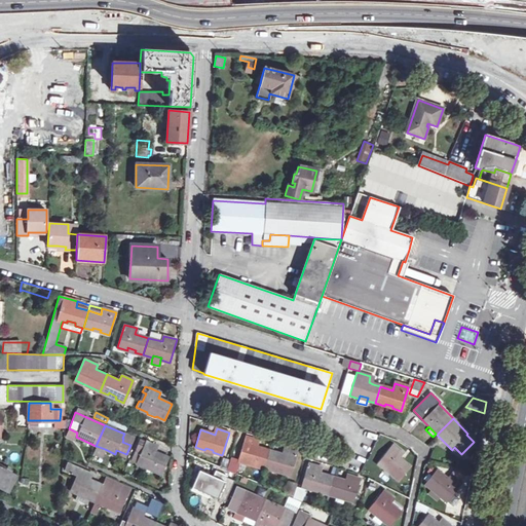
[(255,465),(264,468),(269,450),(255,446),(257,441),(245,437),(238,459),(237,460),(247,463),(248,460),(255,463),(255,465)]
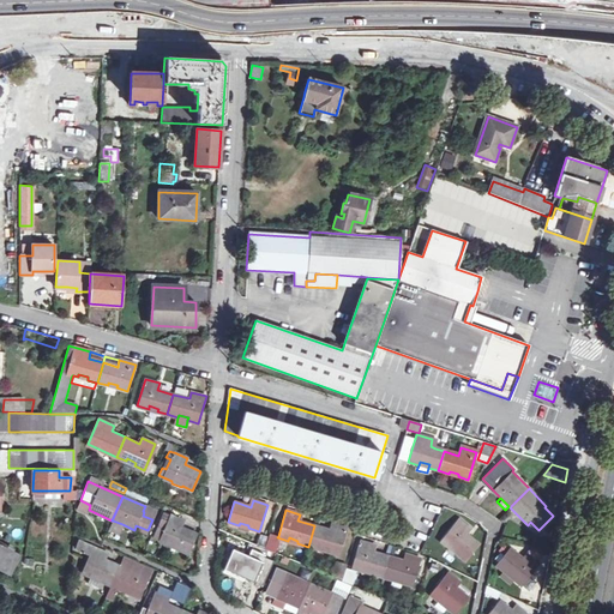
[(185,521),(170,515),(167,522),(162,519),(154,537),(160,540),(158,541),(169,545),(170,542),(179,546),(178,549),(188,554),(197,535),(181,528),(185,521)]
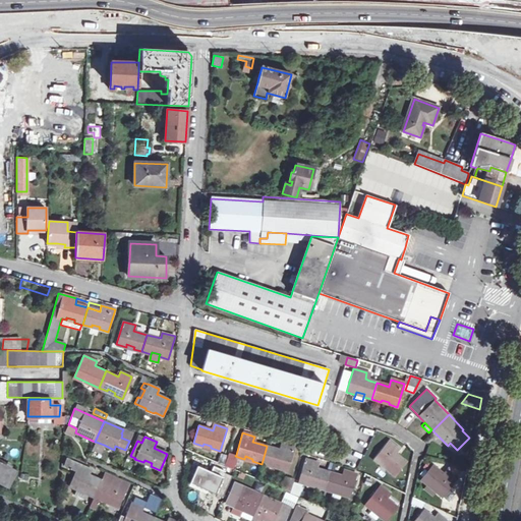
[(387,470),(388,471),(395,476),(406,463),(396,454),(399,450),(389,441),(374,459),(381,464),(381,465),(383,463),(389,468),(387,470)]
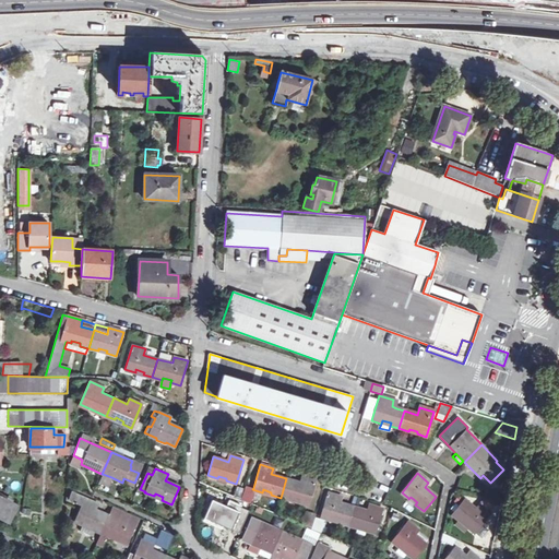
[(111,477),(103,474),(99,482),(107,485),(111,477)]
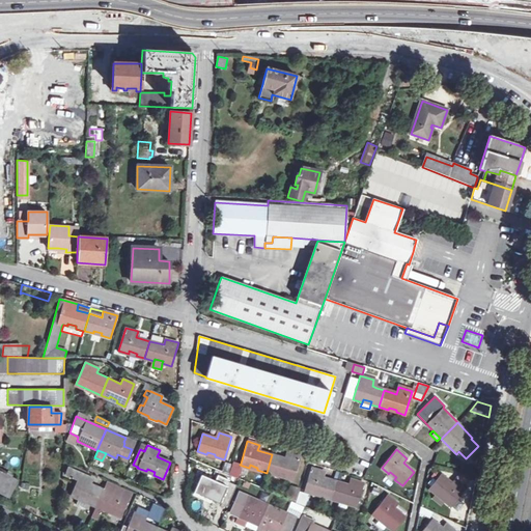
[(284,458),(272,454),(267,473),(275,475),(276,473),(283,475),(283,478),(292,480),(300,457),(286,453),(284,458)]
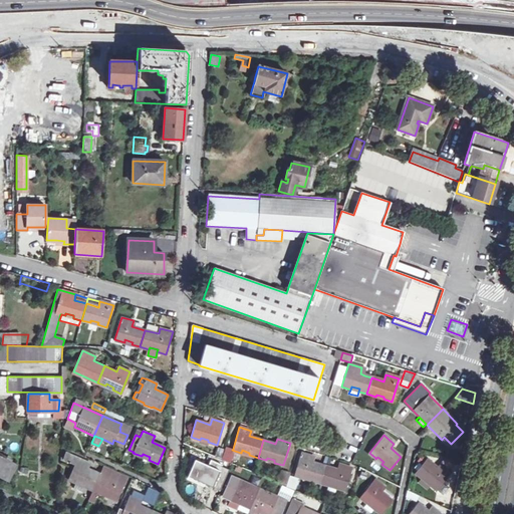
[(215,455),(221,457),(223,448),(217,446),(215,455)]
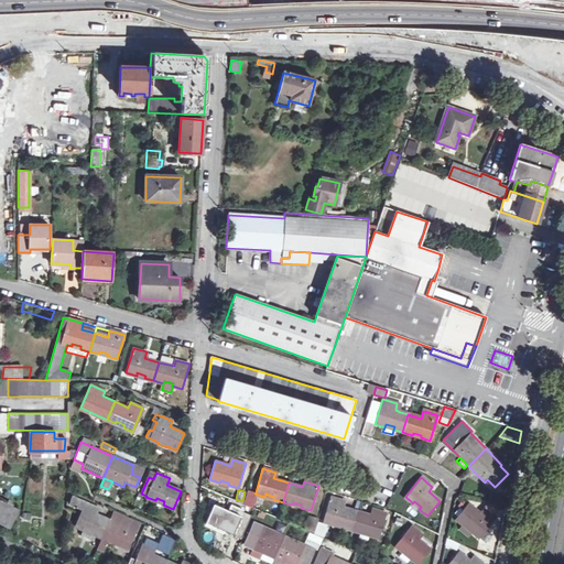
[(255,494),(256,492),(248,490),(243,505),(250,507),(255,494)]
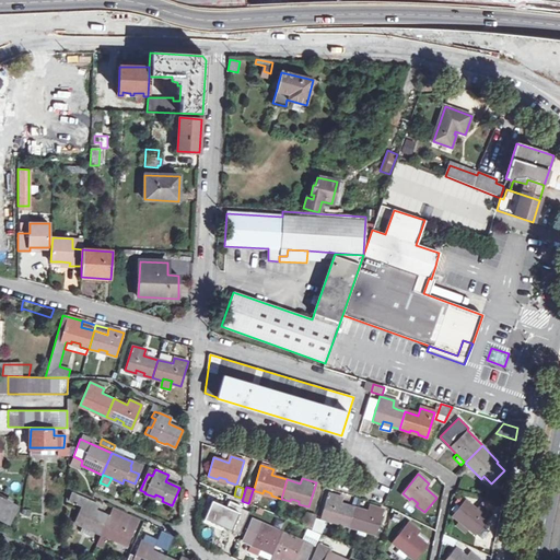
[(93,531),(101,534),(108,516),(96,511),(98,504),(72,493),(70,501),(81,506),(74,523),(82,526),(83,527),(84,525),(92,528),(91,531),(93,531)]
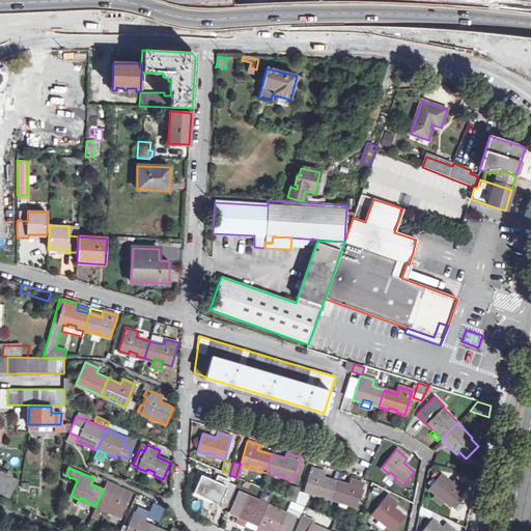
[(320,497),(330,499),(336,481),(322,477),(323,471),(310,468),(304,492),(313,494),(313,492),(322,495),(320,497)]
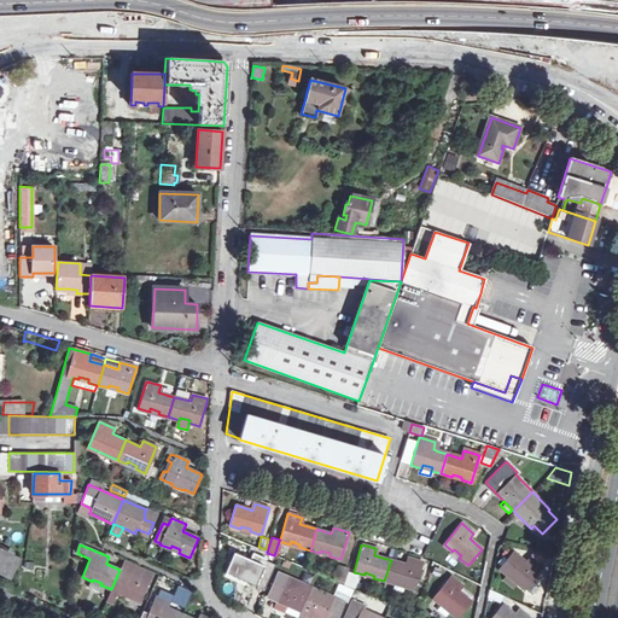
[(0,572),(11,578),(21,558),(0,547),(0,572)]
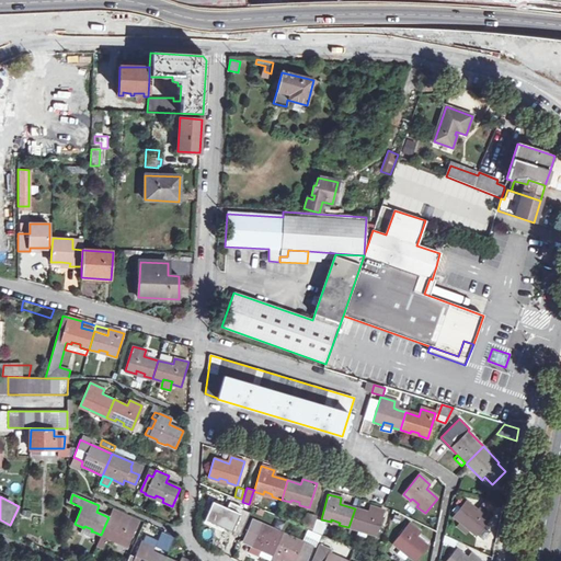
[(227,502),(229,503),(241,508),(243,503),(229,496),(227,502)]
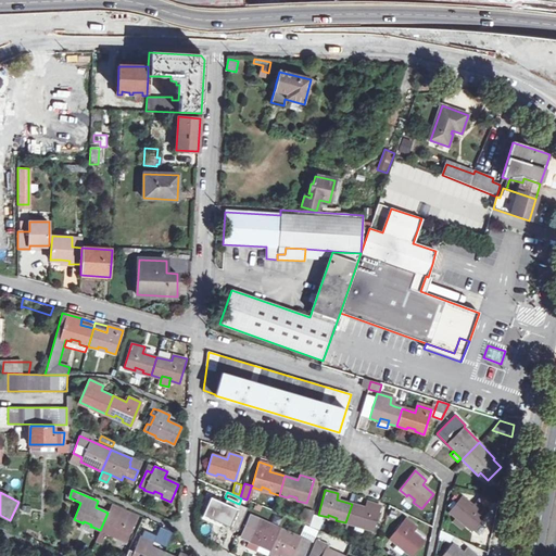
[(406,496),(406,495),(405,497),(413,504),(414,503),(413,502),(415,500),(408,494),(406,496)]
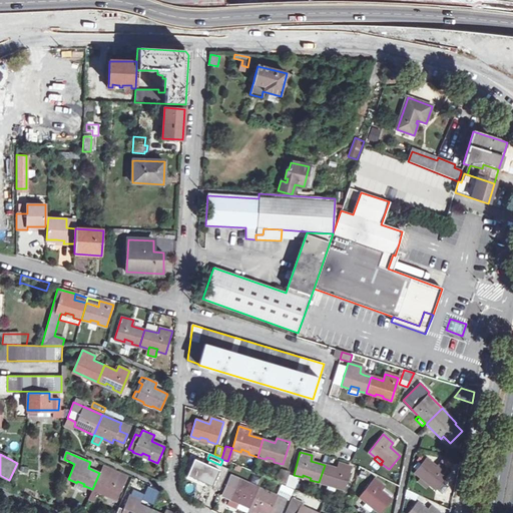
[(428,483),(429,484),(435,490),(443,480),(450,471),(444,466),(445,462),(441,460),(436,467),(426,459),(415,472),(421,478),(422,479),(423,477),(429,482),(428,483)]
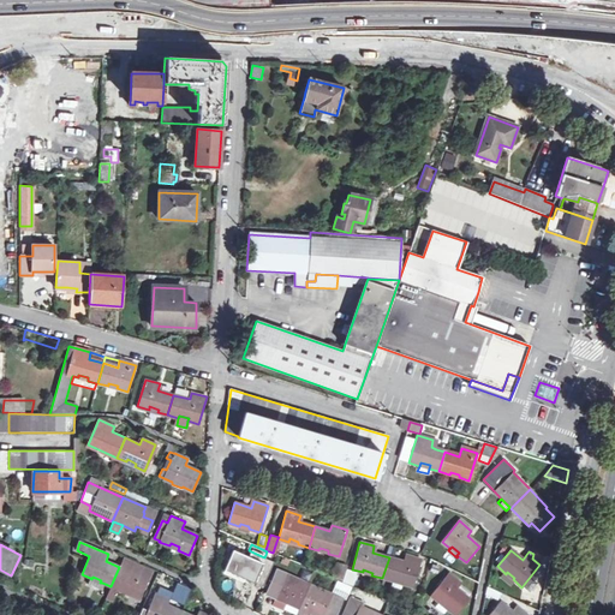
[(264,557),(251,551),(249,557),(232,551),(224,571),(233,574),(234,573),(244,577),(243,579),(254,583),(262,587),(270,571),(261,566),(264,557)]
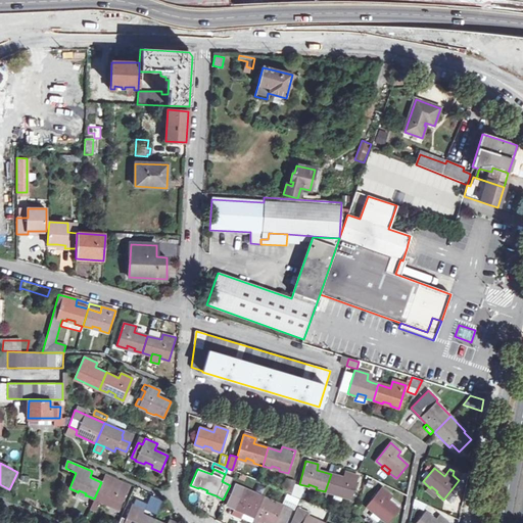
[(258,473),(251,470),(249,477),(256,480),(258,473)]
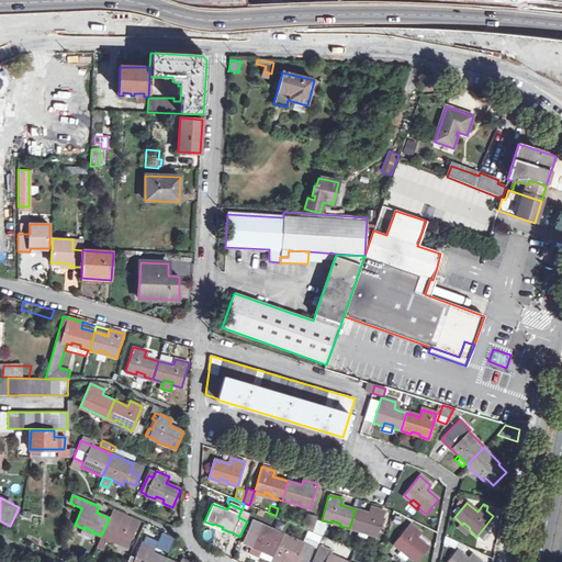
[(370,514),(356,509),(349,528),(359,531),(360,529),(369,531),(368,534),(378,537),(385,512),(372,508),(370,514)]
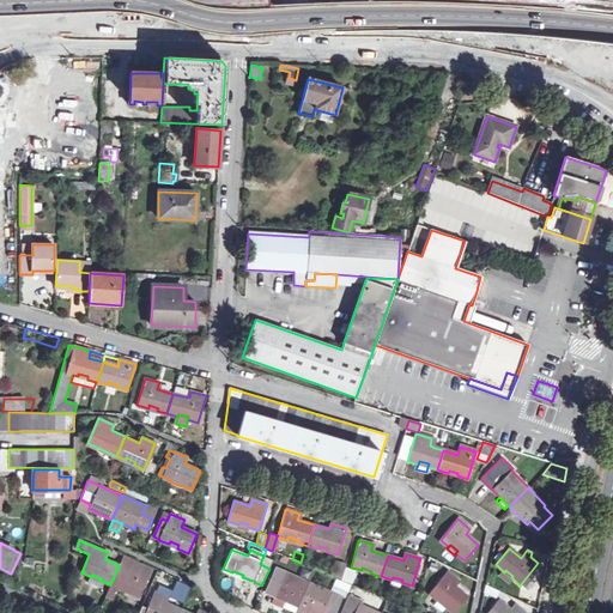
[(122,556),(119,565),(110,584),(105,596),(110,599),(114,590),(114,587),(120,589),(121,587),(129,590),(128,593),(139,598),(150,571),(134,564),(132,571),(123,568),(126,563),(127,563),(128,558),(122,556)]
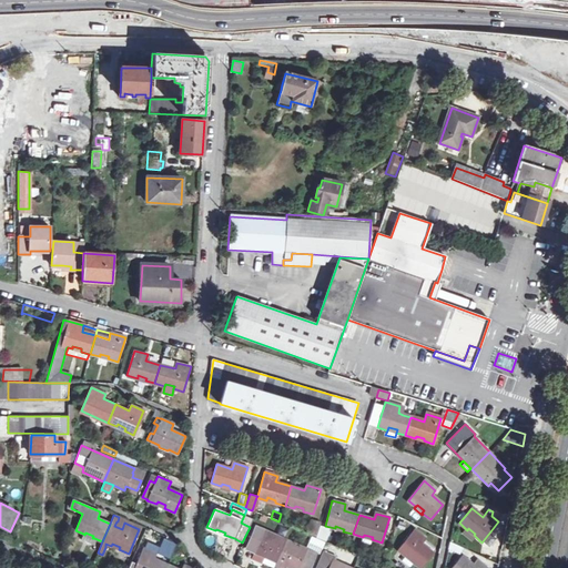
[(307,534),(317,536),(320,527),(321,523),(312,520),(307,534)]
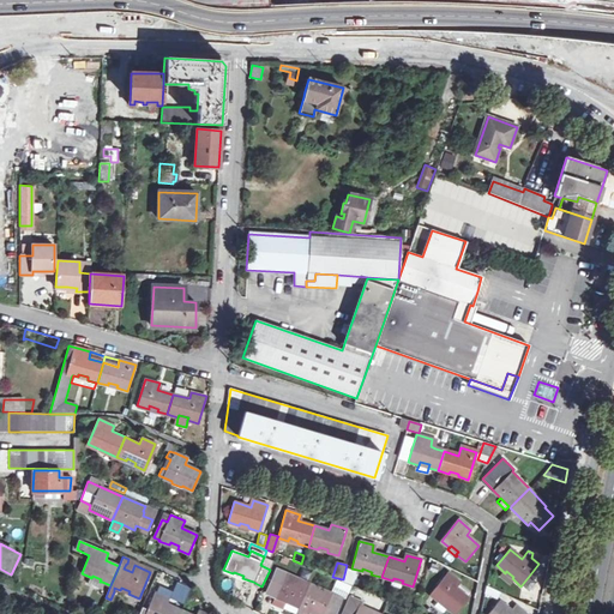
[(276,597),(299,608),(309,584),(276,569),(265,593),(274,596),(275,593),(277,594),(276,597)]
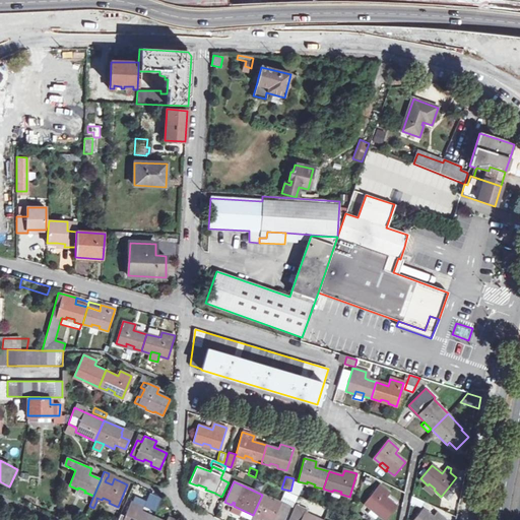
[(299,483),(293,482),(290,491),(297,493),(299,483)]
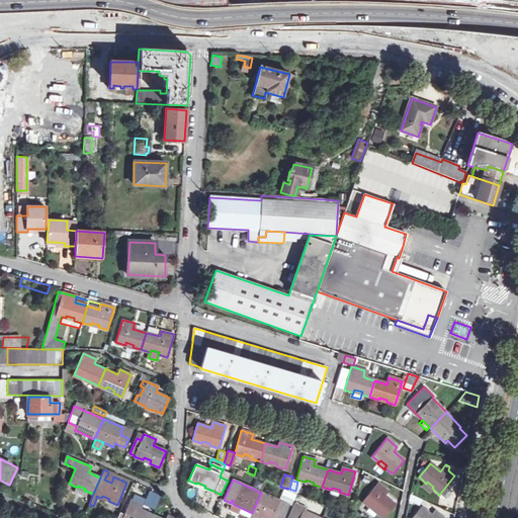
[(426,484),(425,483),(422,486),(429,493),(433,489),(432,488),(433,487),(427,482),(426,484)]
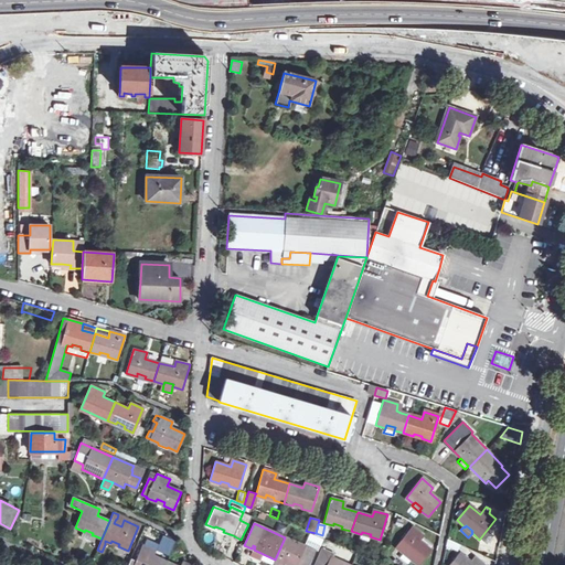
[(412,557),(411,560),(417,564),(418,564),(430,551),(418,541),(423,535),(412,526),(395,547),(403,554),(404,554),(406,552),(412,557)]
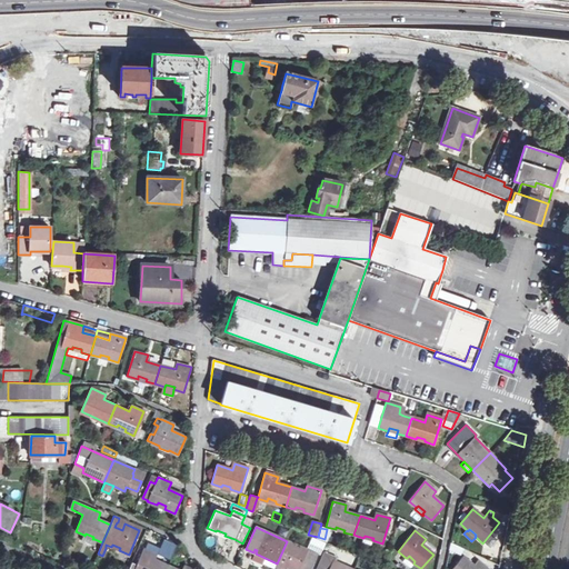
[(91,545),(95,539),(92,539),(93,537),(86,533),(85,536),(83,535),(81,541),(91,545)]
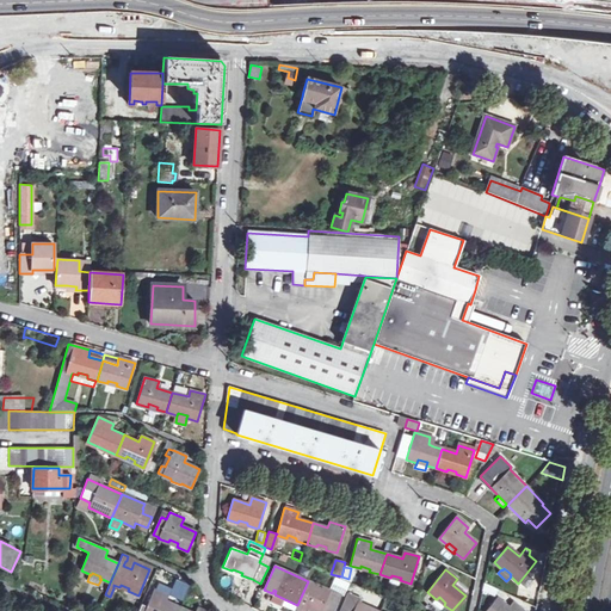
[(260,584),(252,579),(246,591),(255,594),(260,584)]
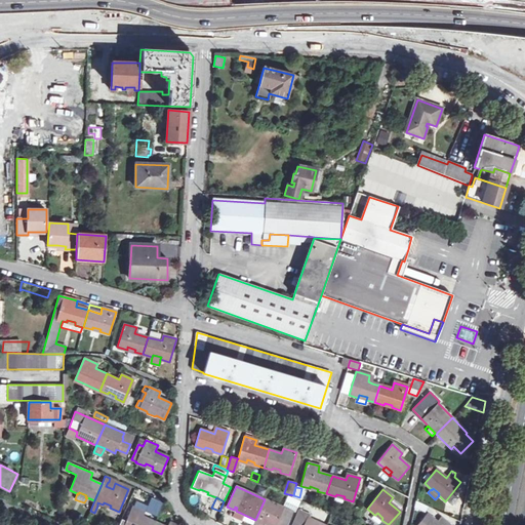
[(290,503),(298,507),(300,500),(293,497),(290,503)]
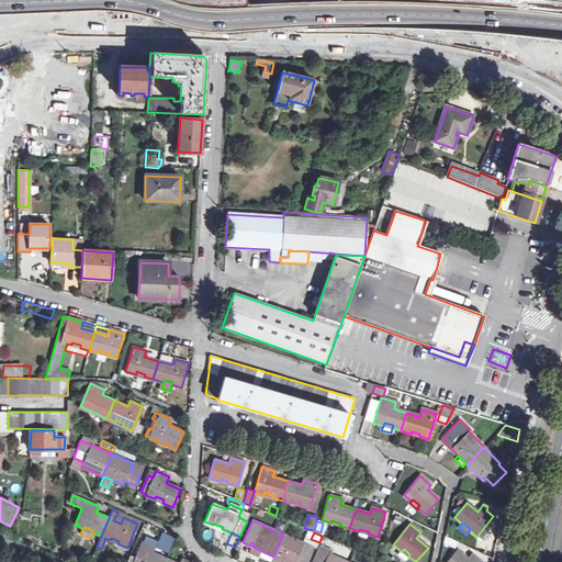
[(306,561),(314,548),(283,535),(273,557),(284,561),(287,561),(306,561)]
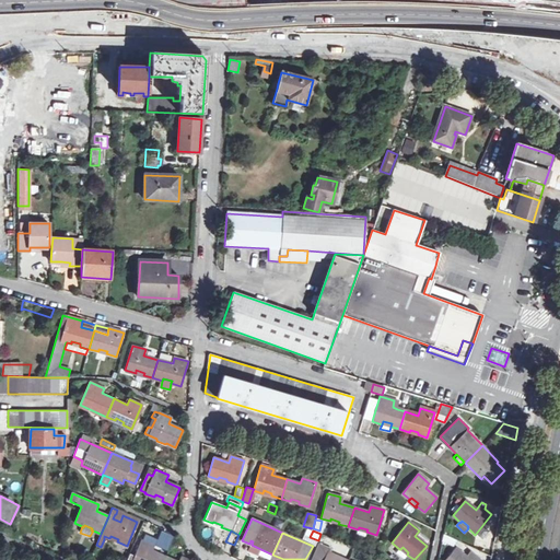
[(163,559),(165,557),(152,551),(154,545),(142,539),(131,559),(163,559)]
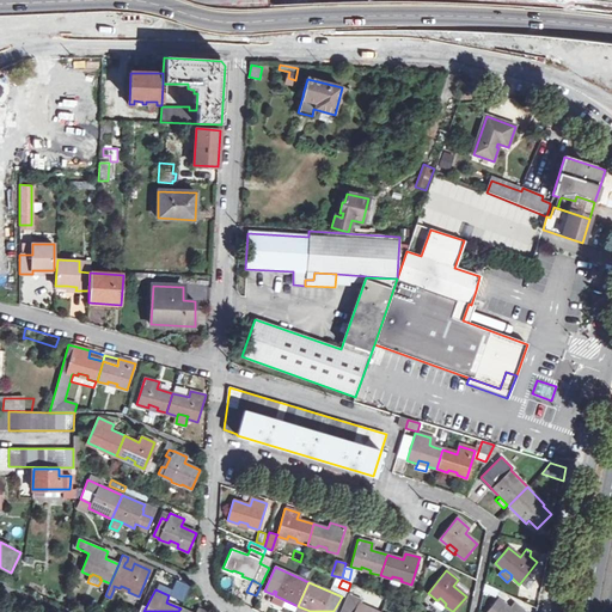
[(438,600),(436,600),(435,601),(444,609),(445,606),(446,604),(440,598),(438,600)]
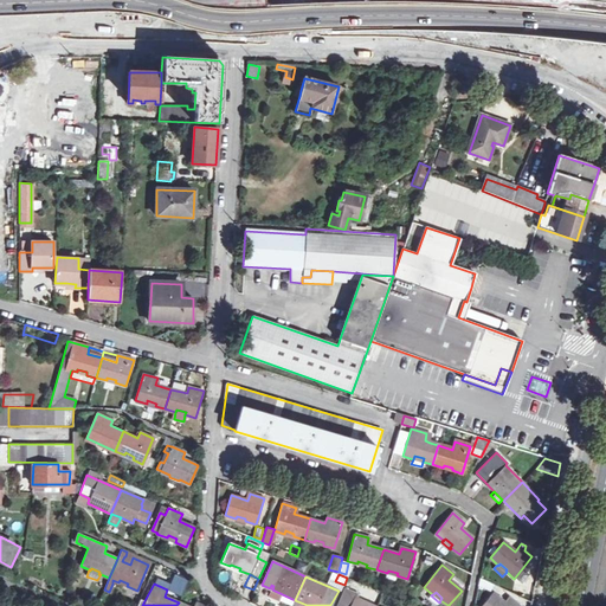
[(519,605),(509,599),(505,604),(492,593),(482,605),(519,605)]
